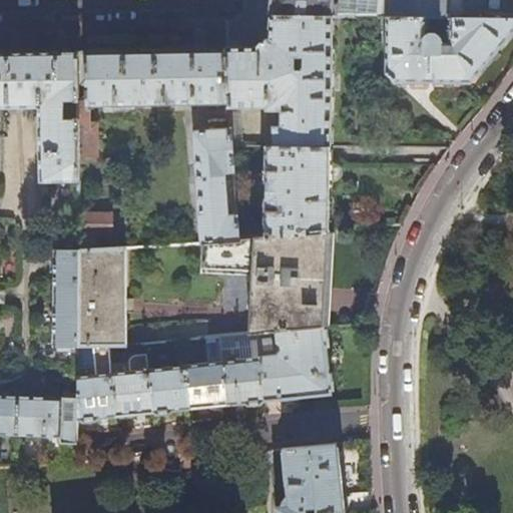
[(274,0),(273,16),(331,16),(332,0),(274,0)]
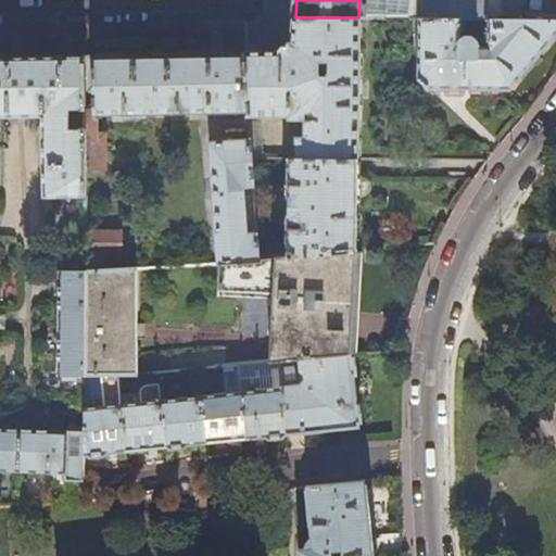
[(555,0),(370,0),(369,19),(420,19),(462,19),(471,19),(482,19),(489,19),(555,19),(555,0)]
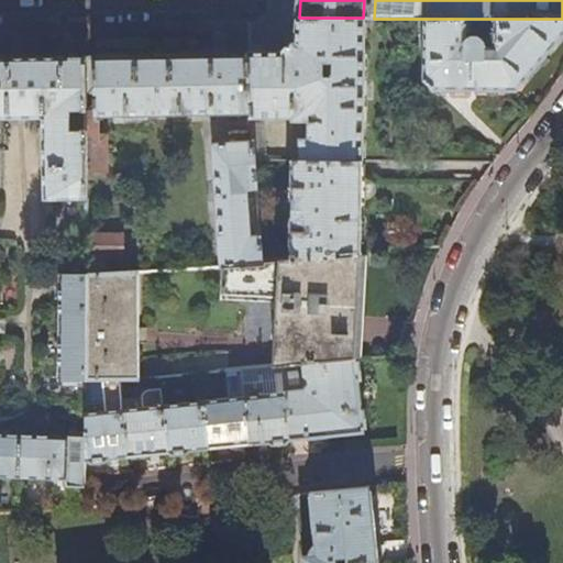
[(363,161),(365,18),(363,18),(299,18),(297,41),(285,53),(247,53),(252,113),(252,118),(294,118),(294,121),(308,121),(308,139),(299,139),(299,159),(363,161)]
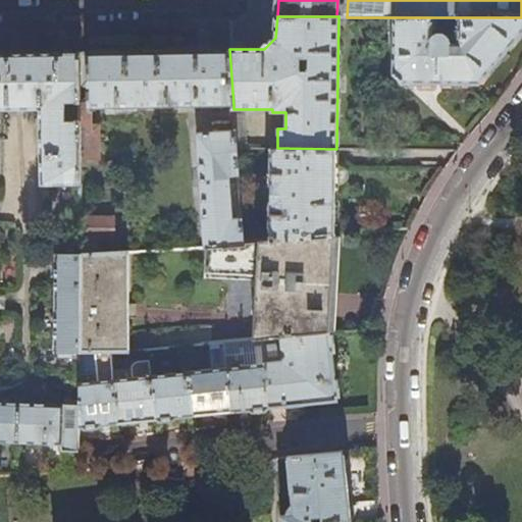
[(501,57),(521,31),(521,17),(459,17),(458,42),(452,43),(446,35),(440,33),(433,32),(433,17),(395,17),(394,73),(403,82),(479,83),(501,57)]
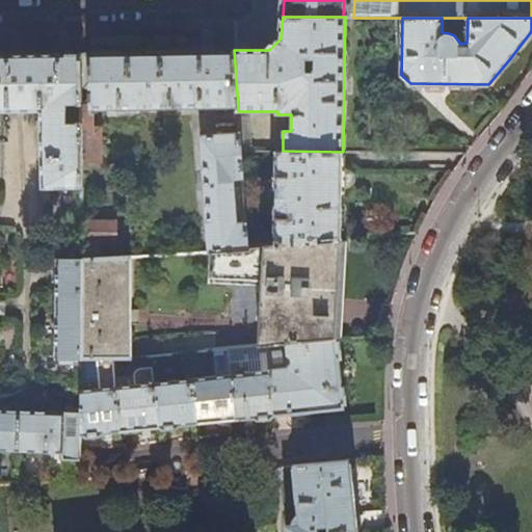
[(92,110),(238,107),(234,50),(140,52),(89,53),(90,98),(90,105),(82,105),(82,124),(82,162),(101,162),(100,135),(92,135),(92,110)]
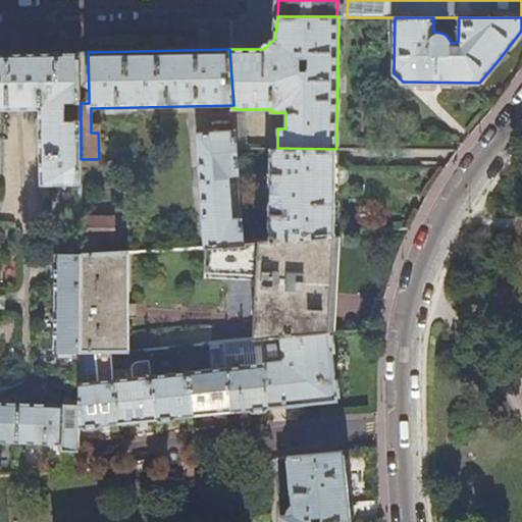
[(82,186),(81,159),(81,121),(66,121),(66,103),(81,103),(81,95),(81,52),(8,54),(0,54),(0,111),(41,110),(43,186),(82,186)]
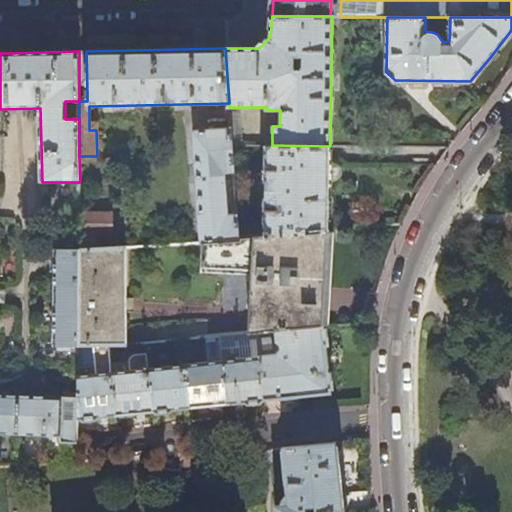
[(201,242),(203,242),(239,239),(239,237),(238,225),(238,214),(228,215),(225,172),(234,171),(231,128),(193,131),(201,242)]
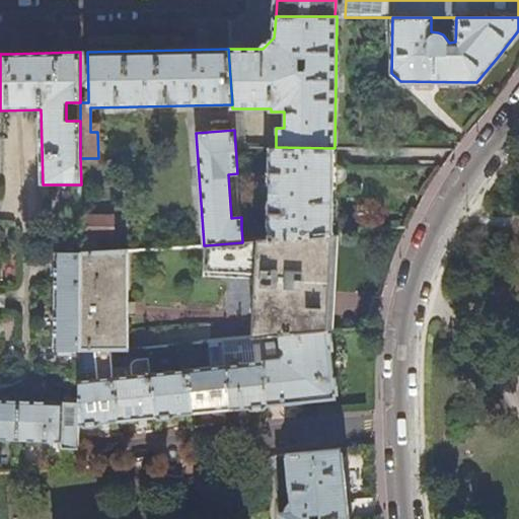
[(331,234),(335,148),(276,147),(270,148),(269,184),(272,184),(272,194),(267,194),(267,200),(269,200),(268,228),(241,228),(242,240),(331,234)]
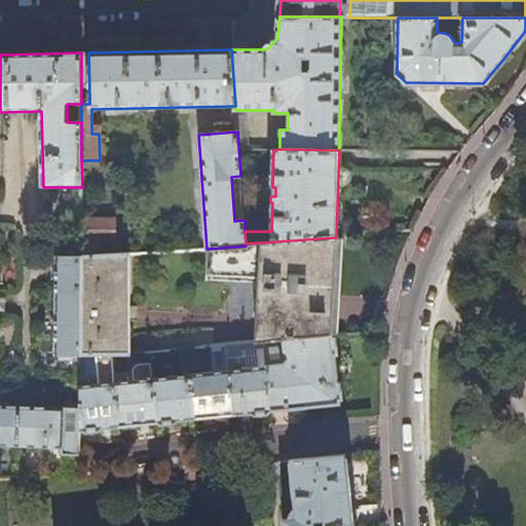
[(115,220),(82,221),(82,247),(82,258),(100,257),(100,241),(115,240),(115,220)]
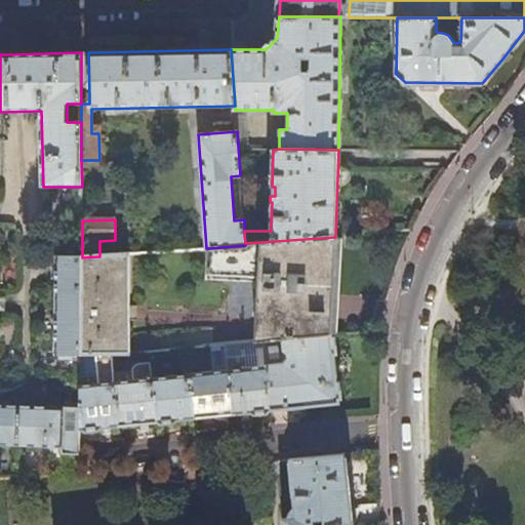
[(332,335),(335,237),(245,243),(245,245),(208,248),(206,280),(257,282),(255,342),(265,341),(332,335)]
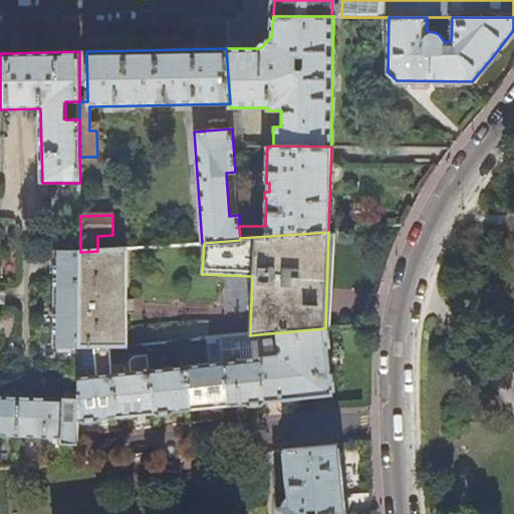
[(81,348),(81,347),(80,252),(80,241),(56,241),(57,348),(59,348),(59,353),(73,353),(73,348),(81,348)]
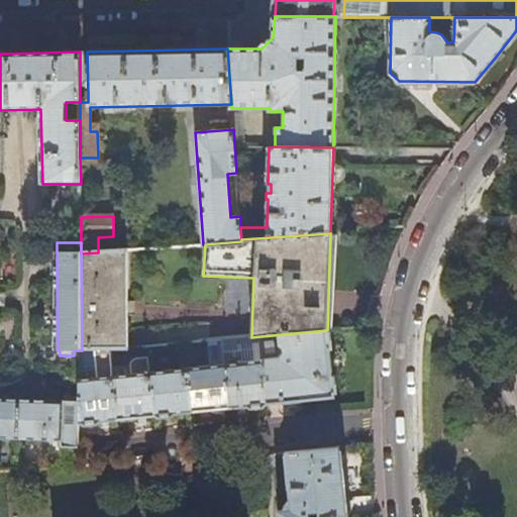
[(127,250),(98,252),(81,253),(82,349),(95,349),(112,349),(124,349),(127,349),(127,250)]
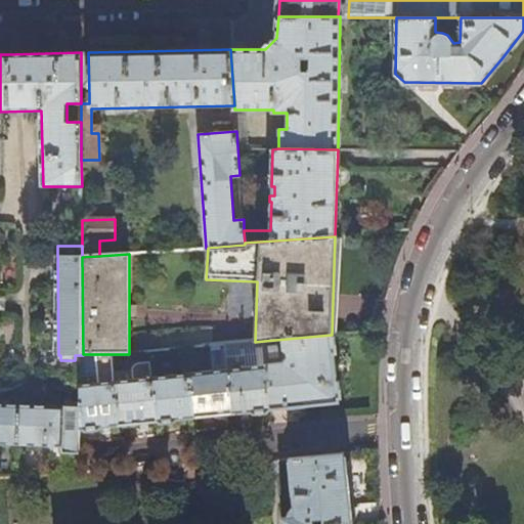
[(264,341),(267,365),(272,410),(325,404),(340,403),(332,335),(264,341)]
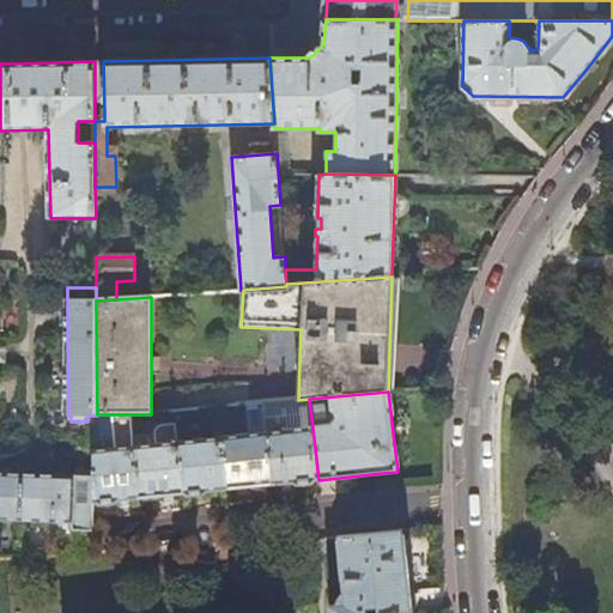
[(229,428),(223,429),(229,490),(253,487),(273,485),(267,424),(265,404),(249,405),(252,434),(230,436),(229,428)]
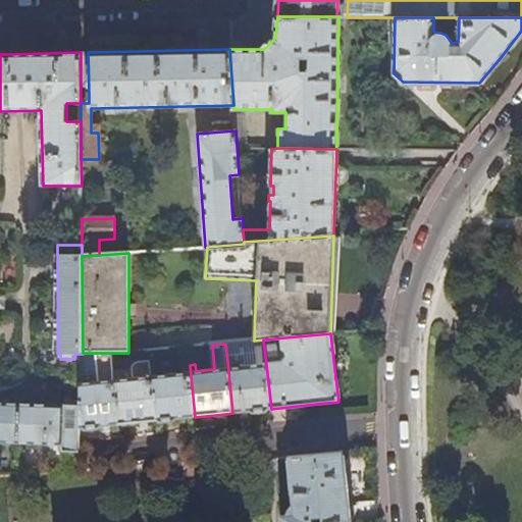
[(115,373),(113,353),(96,353),(99,381),(82,383),(81,407),(80,429),(101,427),(120,425),(115,373)]
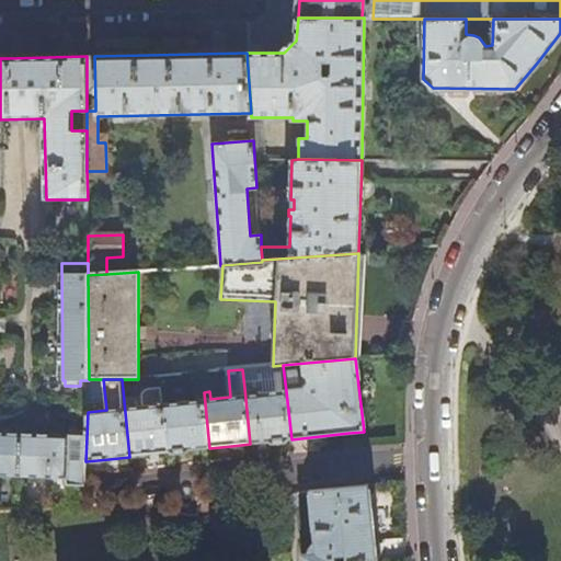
[(249,387),(244,388),(250,444),(271,442),(292,439),(286,391),(250,395),(249,387)]
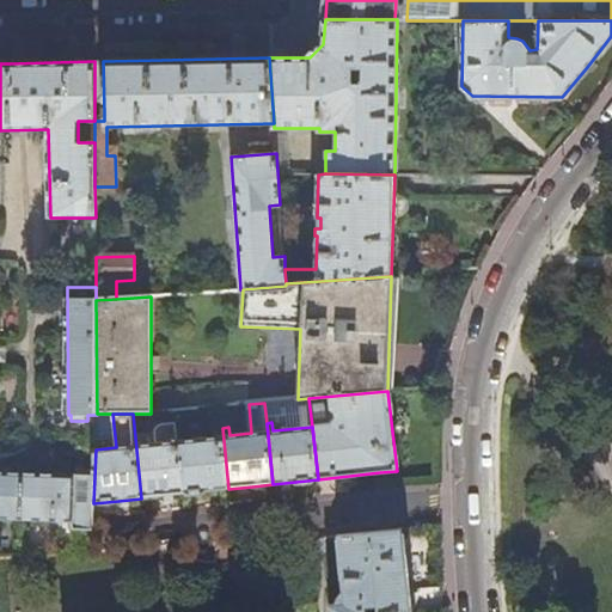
[(155,435),(135,438),(141,499),(165,496),(185,494),(179,440),(177,423),(165,424),(161,426),(158,429),(155,435)]
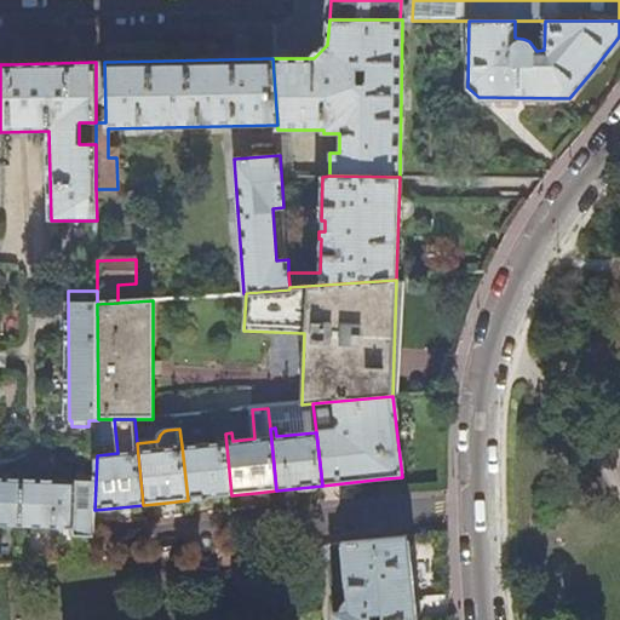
[(219,442),(182,446),(188,500),(208,498),(231,495),(225,434),(218,434),(219,442)]
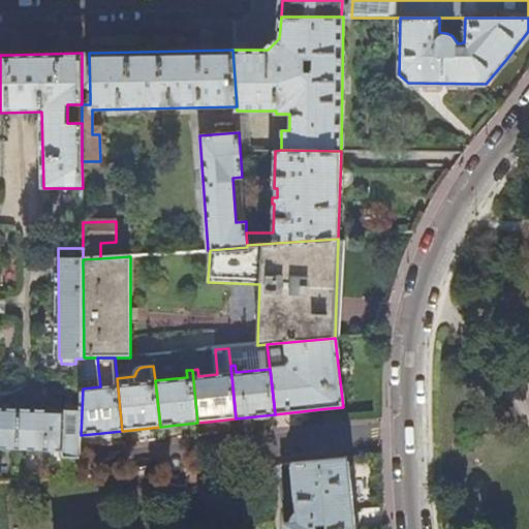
[(0,408),(0,448),(64,452),(63,458),(81,459),(81,435),(82,412),(0,408)]
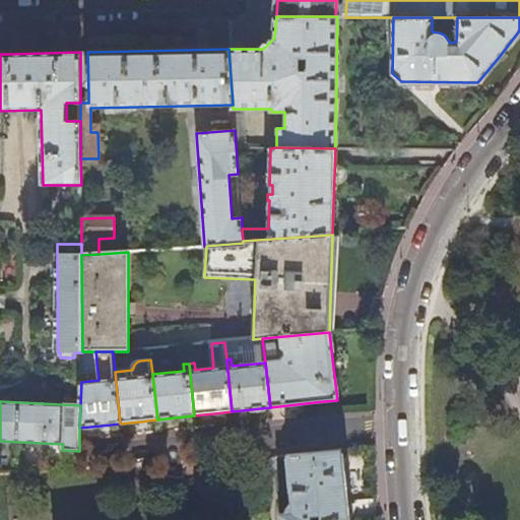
[(342,450),(287,456),(291,502),(288,505),(286,508),(286,512),(279,513),(280,519),(349,519),(349,516),(345,474),(344,470),(342,450)]
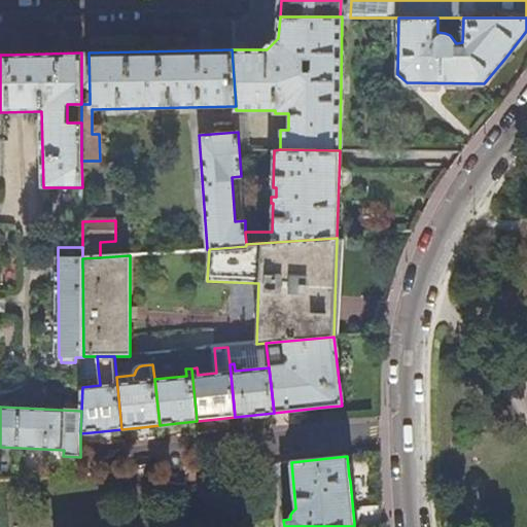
[(280,462),(266,464),(267,477),(281,476),(280,462)]
